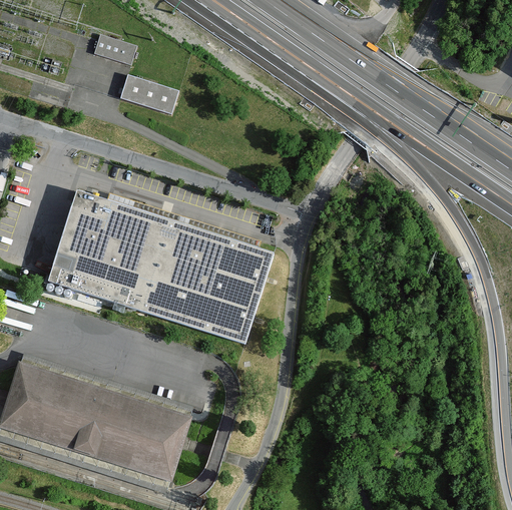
[(98,33),(92,53),(127,64),(134,45),(98,33)]
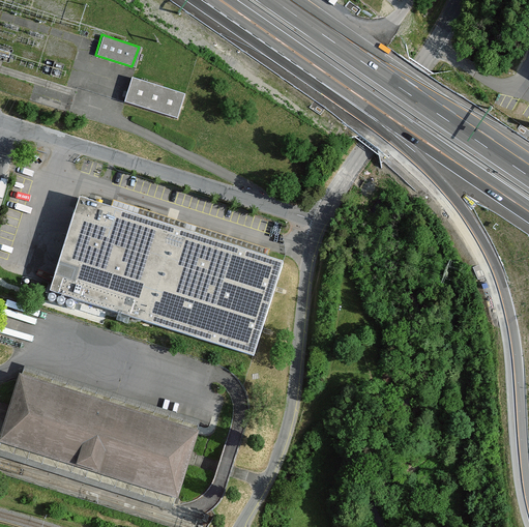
[(0,55),(7,58),(10,49),(7,48),(2,46),(0,45),(0,55)]
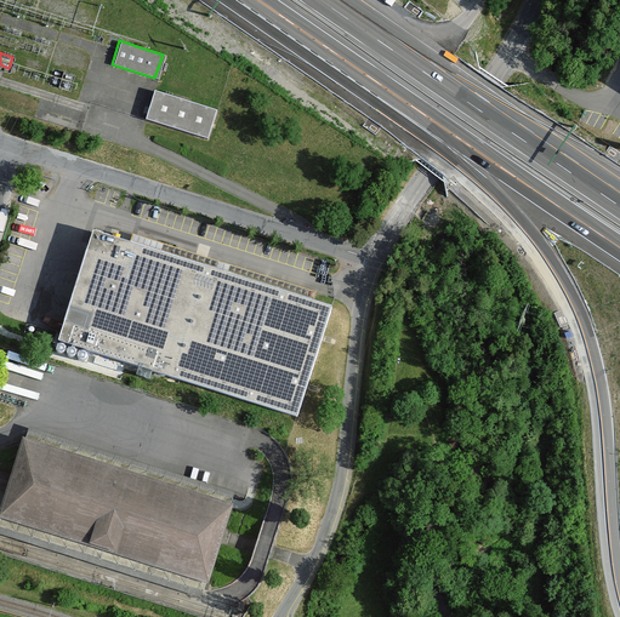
[(165,96),(152,91),(142,120),(205,140),(214,110),(165,96)]
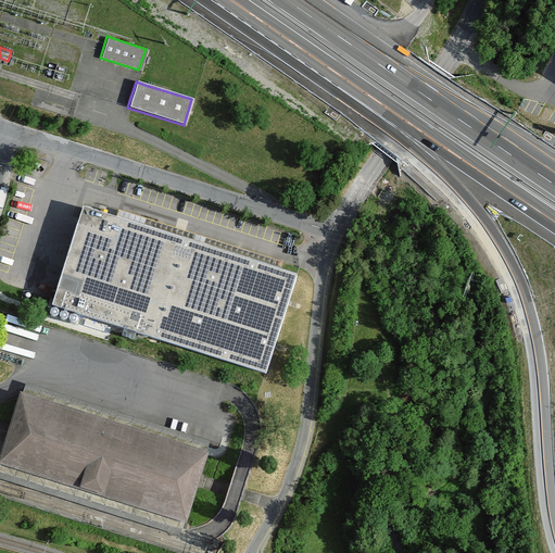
[(295,273),(83,205),(51,304),(265,372),(295,273)]
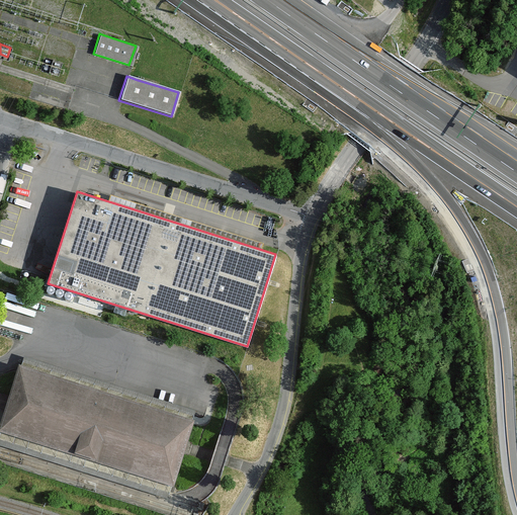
[(21,367),(1,428),(171,483),(191,422),(21,367)]
